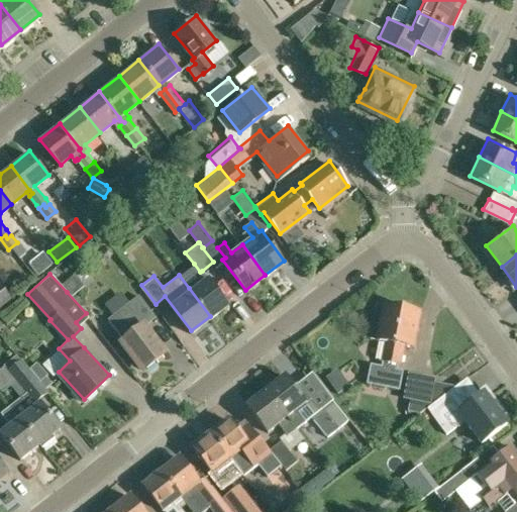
[(208,279),(205,275),(189,288),(210,316),(227,303),(209,278),(208,279)]
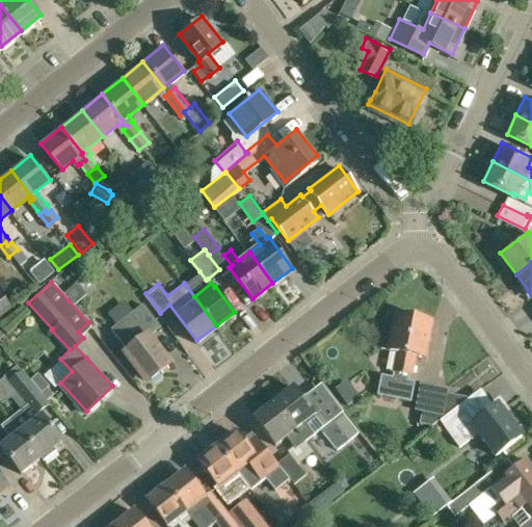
[(0,315),(14,306),(0,289),(0,315)]
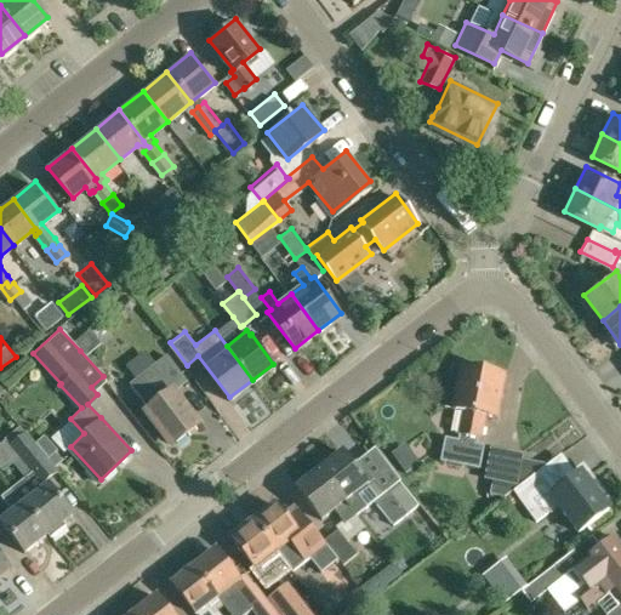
[(174,442),(198,422),(174,391),(189,377),(169,351),(131,380),(142,393),(149,387),(159,399),(148,409),(174,442)]
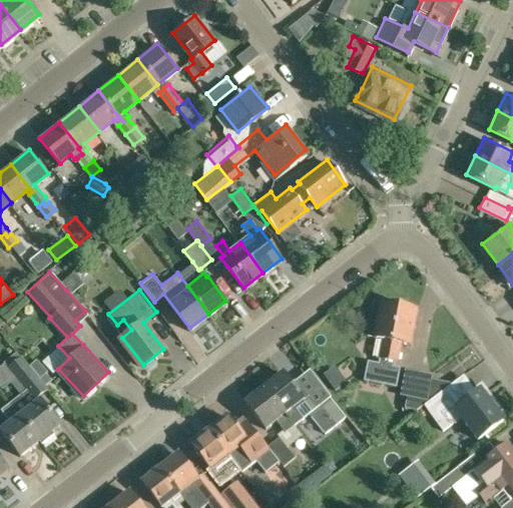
[(411,342),(417,307),(379,301),(373,335),(380,336),(377,356),(378,356),(373,382),(387,385),(392,358),(397,359),(400,340),(411,342)]
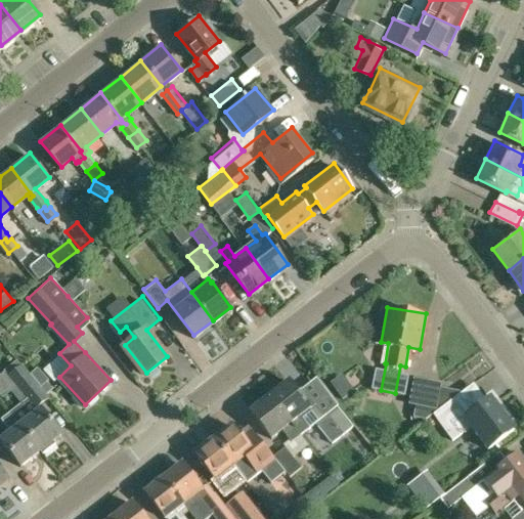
[(41,447),(40,448),(42,451),(55,440),(53,437),(60,432),(38,403),(47,395),(22,362),(8,373),(27,396),(10,408),(41,447)]
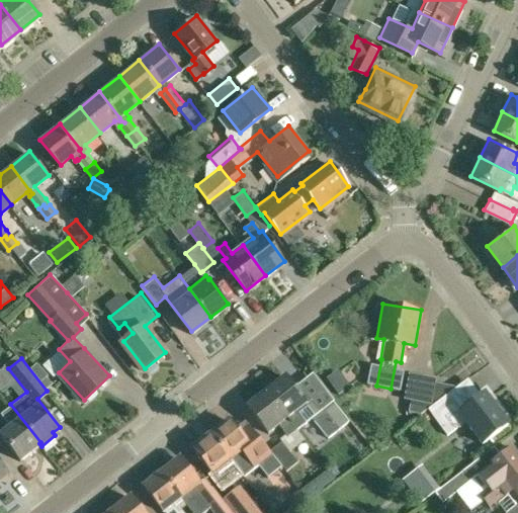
[(284,373),(266,389),(295,428),(312,416),(316,413),(306,400),(284,373)]
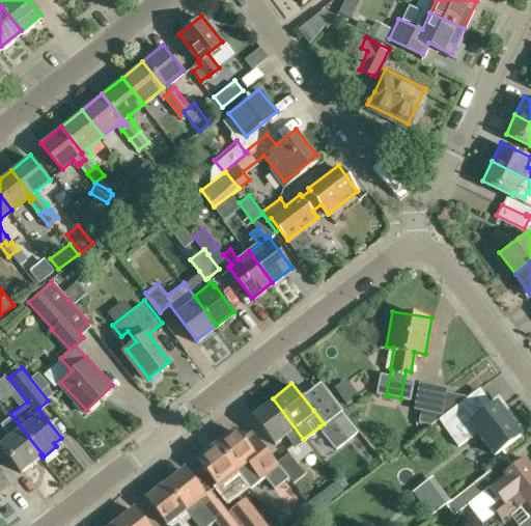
[(440,410),(421,406),(418,419),(430,422),(467,394),(443,390),(440,410)]
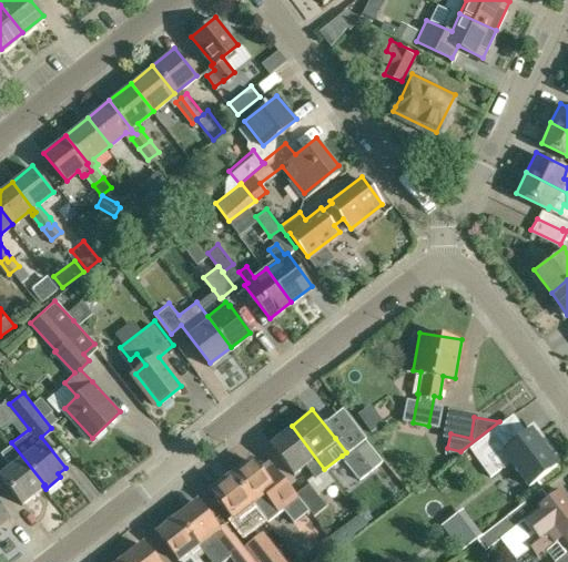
[(292,426),(271,442),(294,471),(304,462),(313,472),(304,479),(306,482),(295,491),(307,509),(313,514),(326,503),(318,494),(331,484),(335,481),(325,470),(324,469),(292,426)]
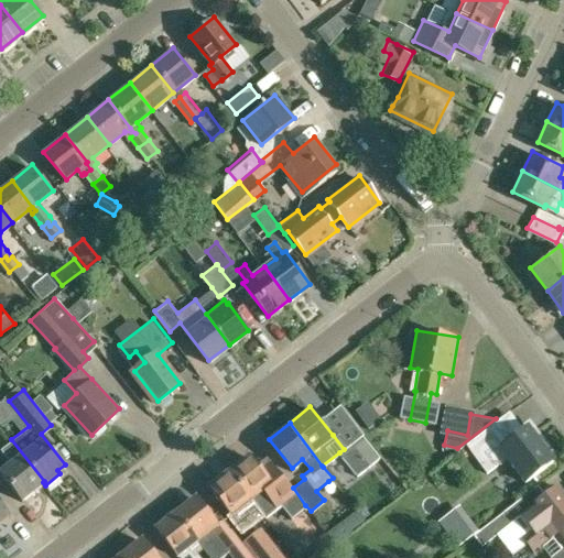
[(544,439),(542,441),(528,424),(502,444),(490,427),(467,446),(486,470),(506,455),(525,479),(554,457),(550,451),(552,450),(544,439)]
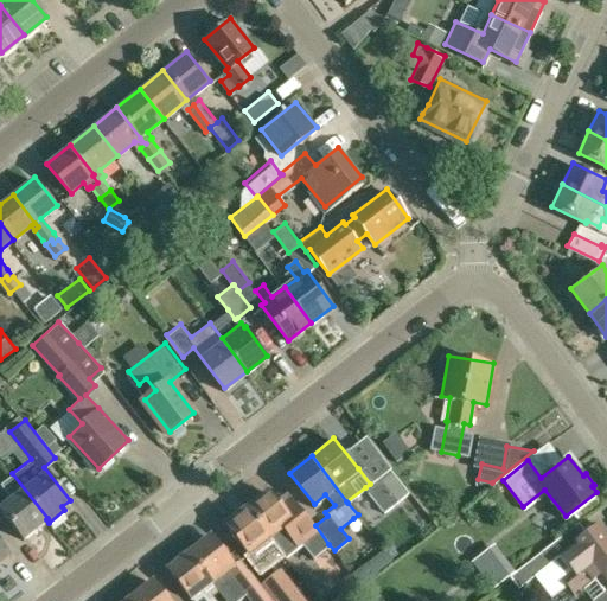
[(370,484),(365,487),(384,510),(397,499),(409,491),(390,467),(378,477),(370,484)]
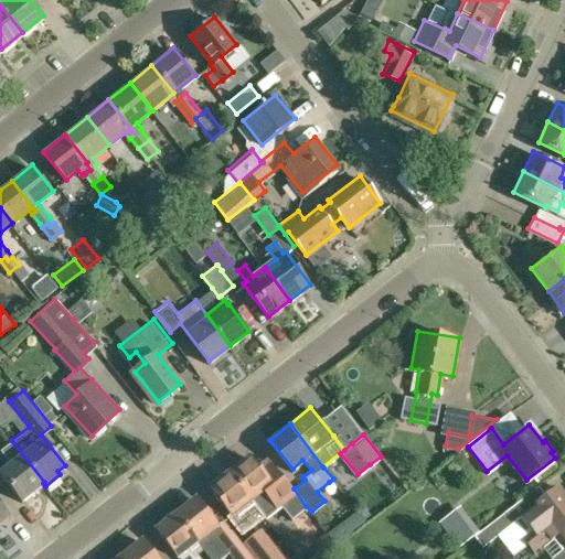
[(44,482),(11,440),(1,449),(9,459),(0,465),(0,470),(1,471),(0,471),(0,472),(21,500),(43,483),(44,482)]
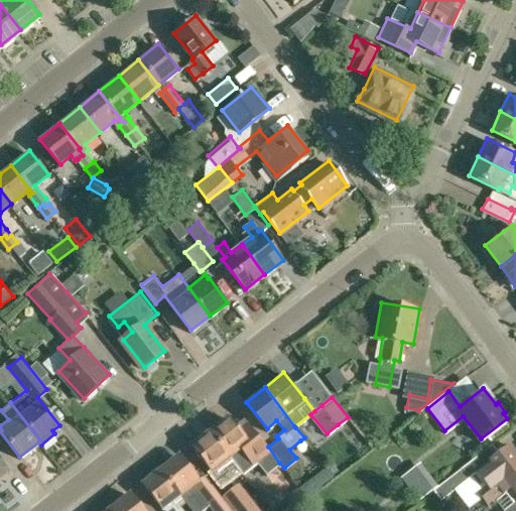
[(217,418),(208,425),(211,429),(210,430),(229,455),(230,455),(242,470),(251,463),(252,465),(257,461),(267,473),(279,463),(268,446),(247,420),(239,427),(229,414),(220,421),(217,418)]
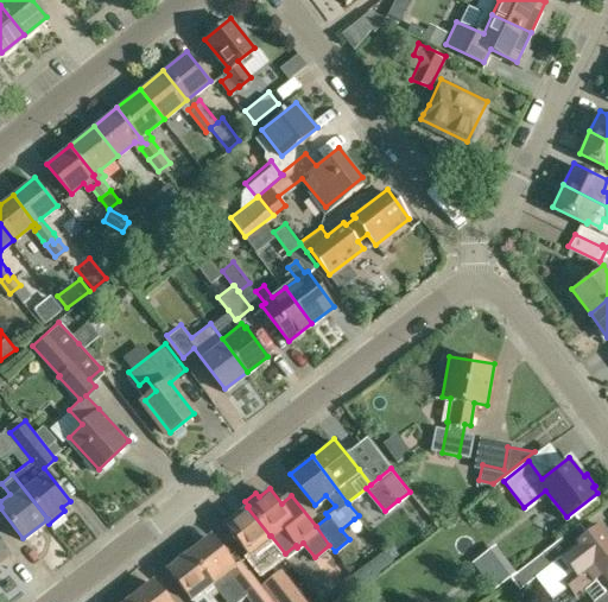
[(247,507),(227,523),(248,550),(244,553),(260,575),(285,555),(285,553),(271,536),(270,536),(247,507)]
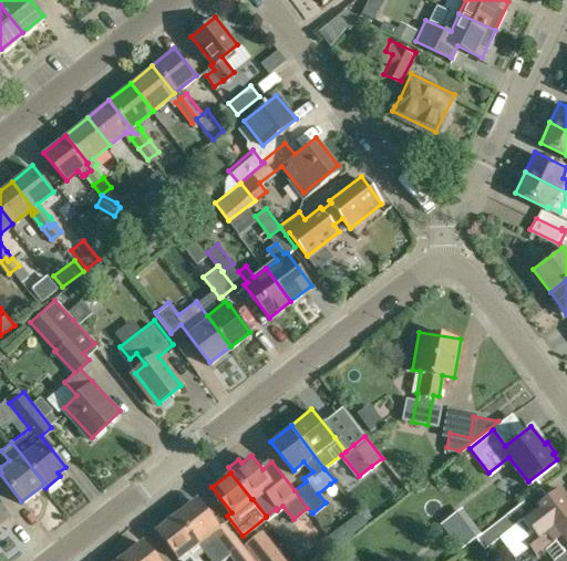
[(529,543),(566,513),(566,495),(559,486),(533,506),(522,515),(532,528),(523,534),(529,543)]
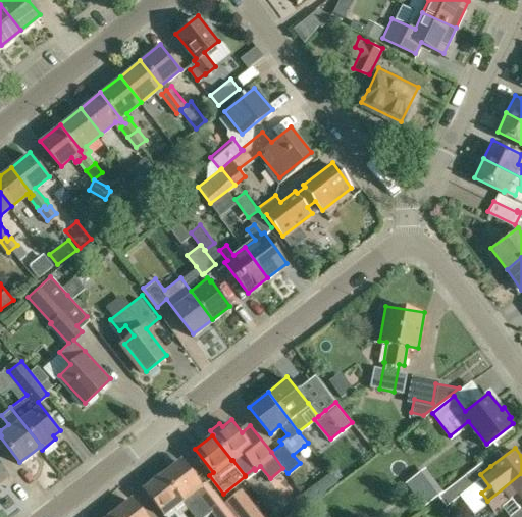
[(181,459),(163,474),(183,499),(189,506),(196,516),(201,516),(211,509),(217,516),(237,516),(238,516),(224,500),(216,489),(215,490),(206,478),(200,483),(181,459)]
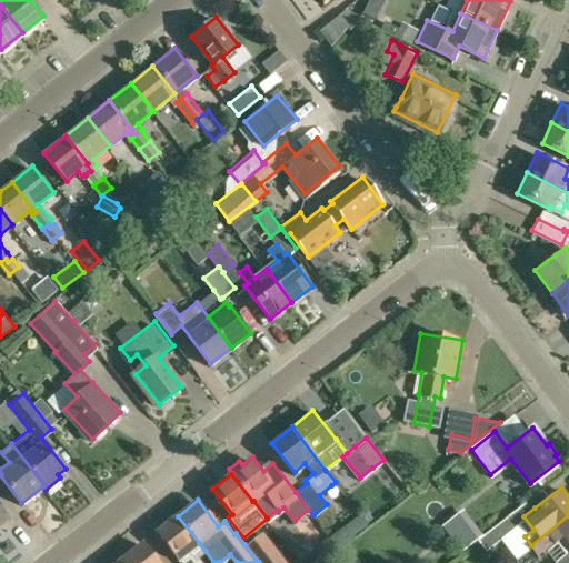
[(0,524),(10,518),(0,504),(0,524)]
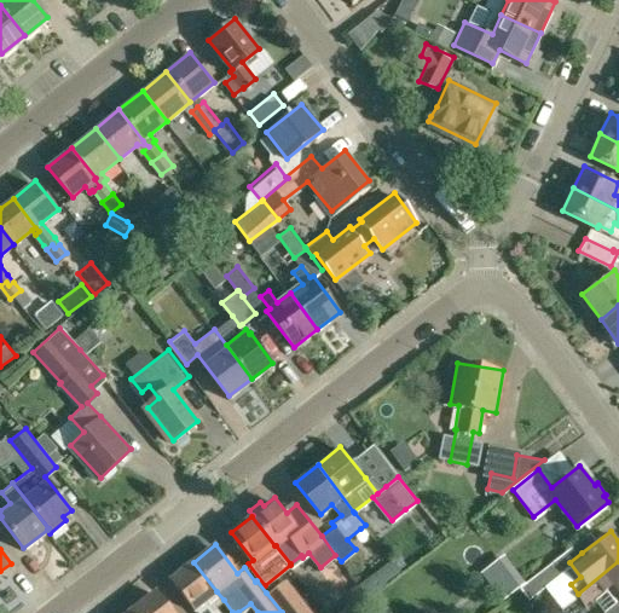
[(520,584),(525,580),(504,553),(480,571),(501,599),(520,584)]
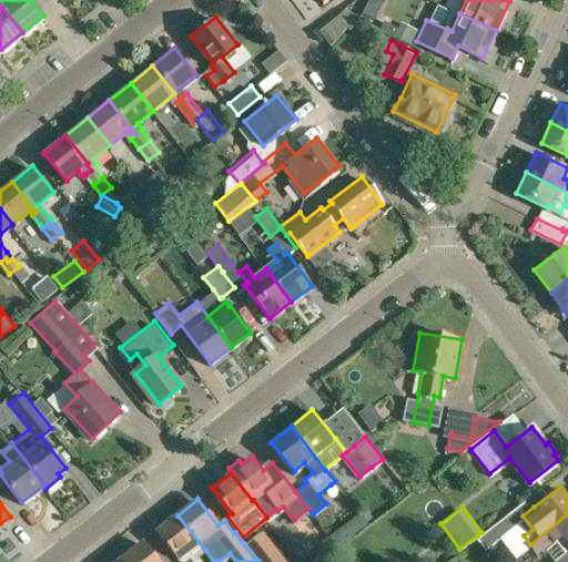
[(509,511),(482,532),(477,535),(485,547),(518,522),(509,511)]
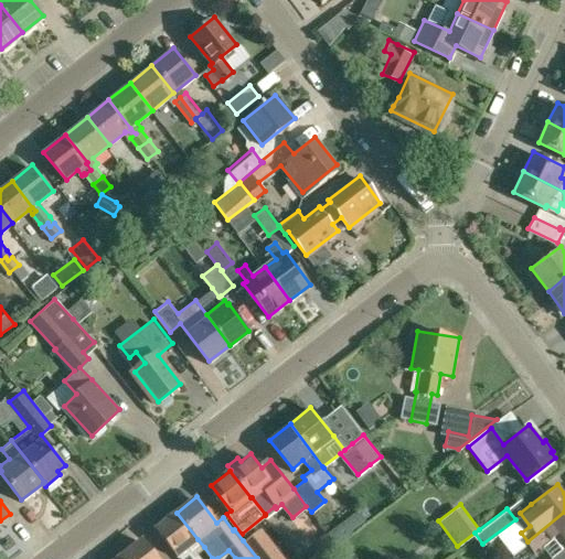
[(166,522),(157,528),(178,556),(179,555),(182,558),(203,558),(198,552),(204,547),(198,539),(177,513),(174,515),(171,511),(162,517),(166,522)]
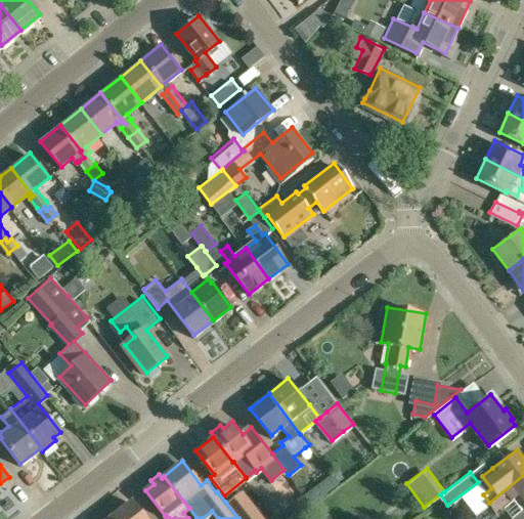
[(523,475),(489,503),(495,510),(510,500),(507,496),(512,492),(523,509),(523,508),(523,475)]
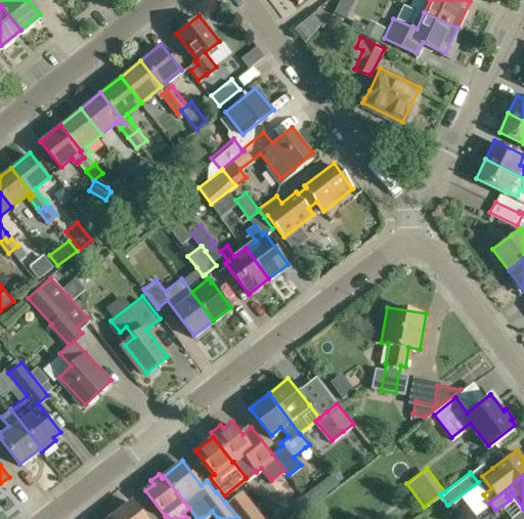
[(243,488),(225,502),(238,518),(237,518),(266,518),(256,506),(243,488)]
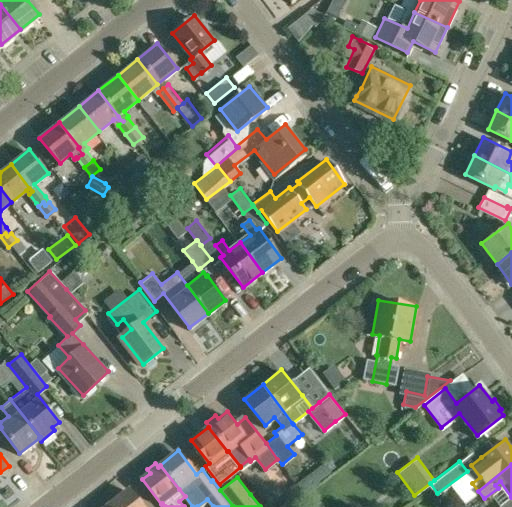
[(143,506),(129,488),(111,502),(114,506),(143,506)]
